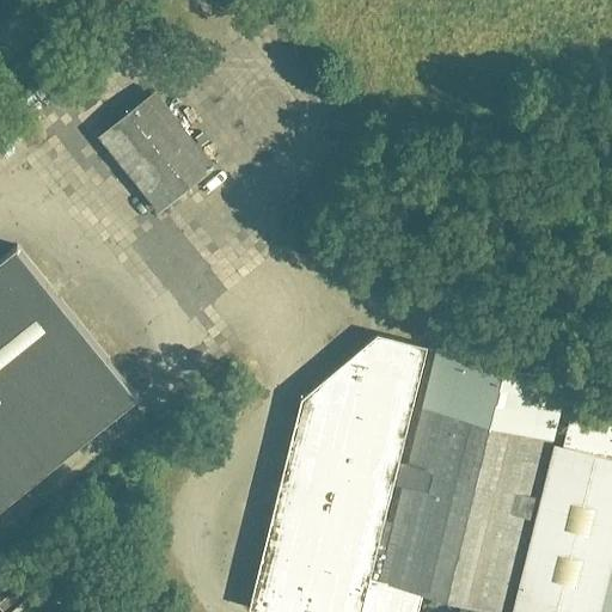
[(160,212),(215,167),(155,92),(101,136),(160,212)]
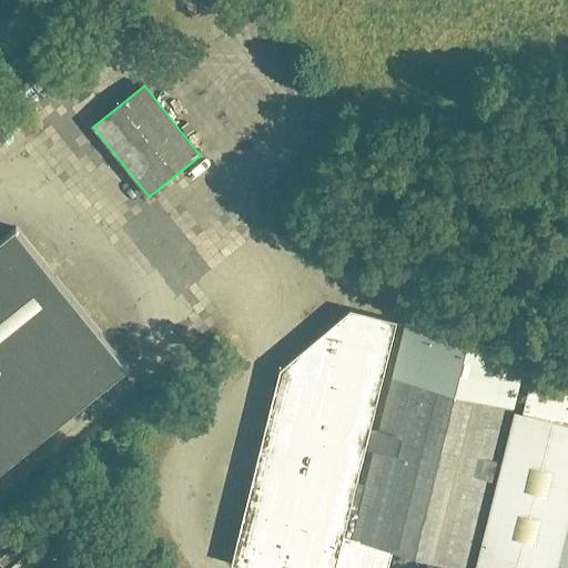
[(0,470),(129,367),(16,229),(0,240),(0,470)]
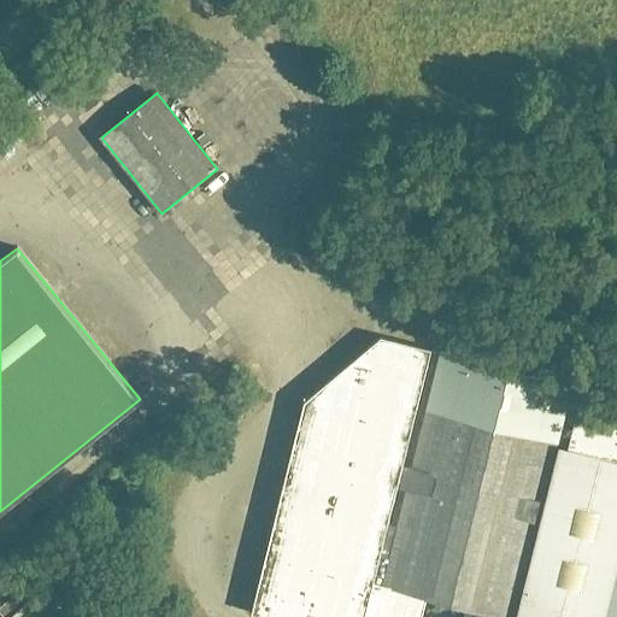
[(206,305),(205,293),(183,294),(183,306),(206,305)]
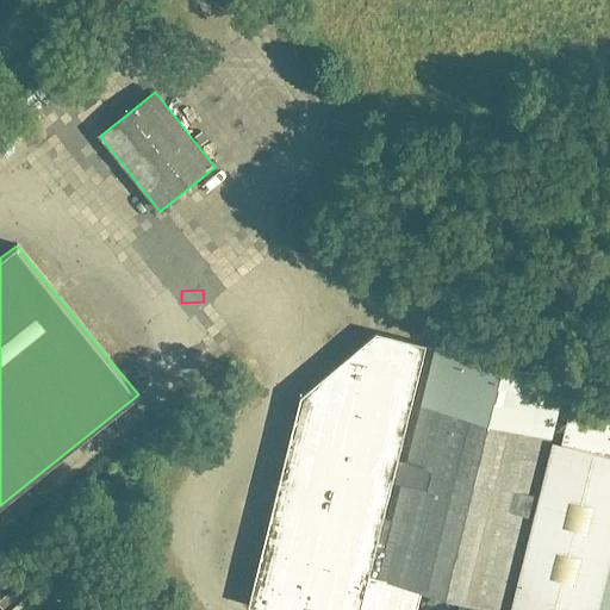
[(88,312),(99,328),(110,321),(99,305),(88,312)]
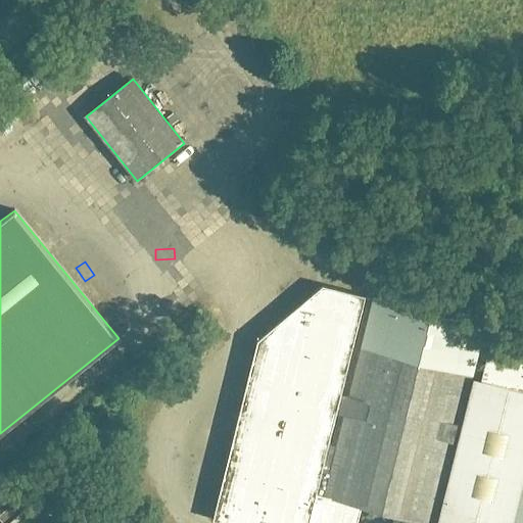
[(522,522),(522,335),(494,328),(482,380),(476,379),(489,327),(373,298),(348,398),(340,396),(365,296),(323,286),(257,341),(211,521),(219,522),(355,522),(361,508),(423,522),(439,522),(443,510),(498,522),(522,522)]
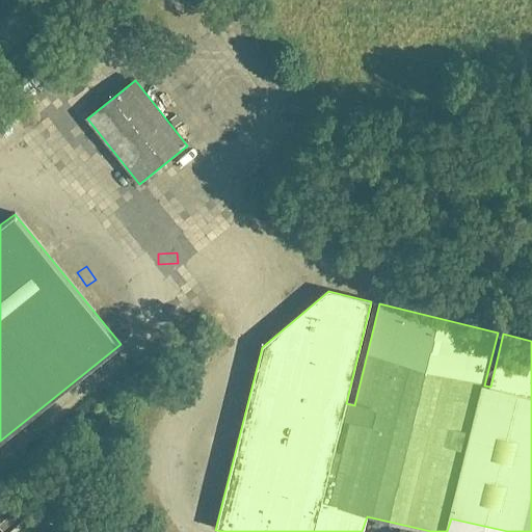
[(9,505),(0,512),(0,528),(2,531),(20,516),(9,505)]
